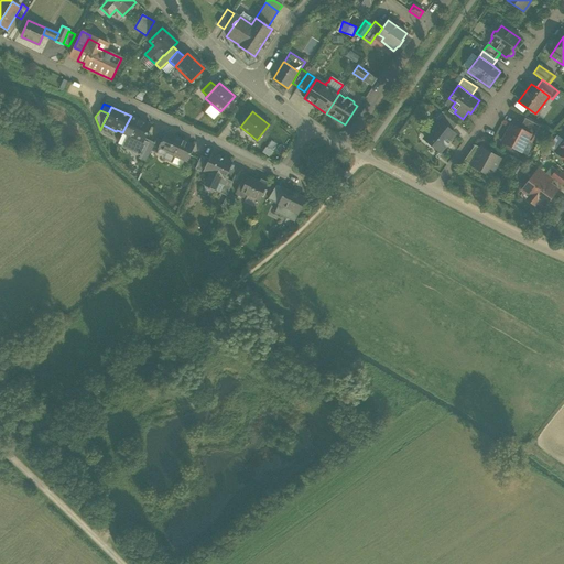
[(457,125),(442,112),(435,119),(438,121),(438,120),(452,131),(457,125)]
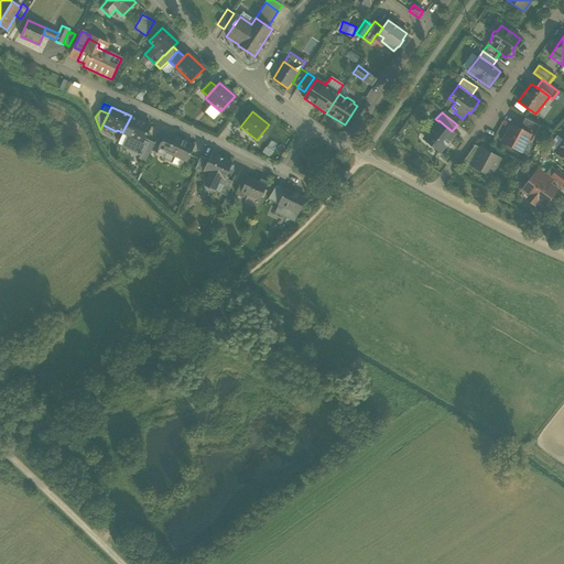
[(151,126),(131,116),(122,132),(129,136),(143,142),(143,141),(144,139),(151,126)]
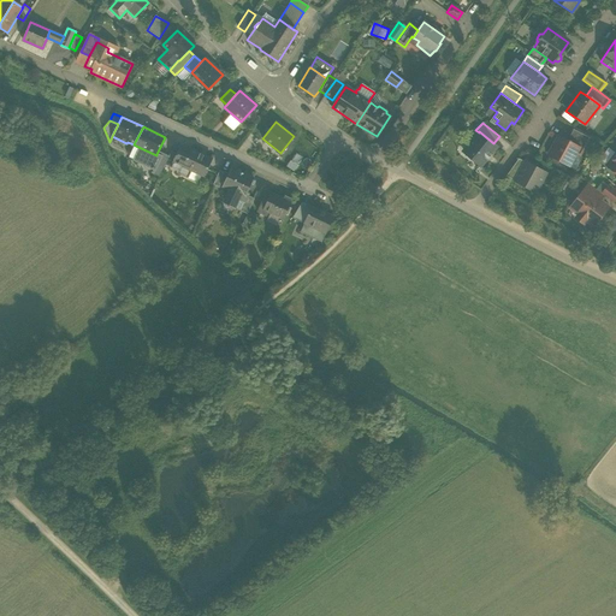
[(591,137),(573,128),(566,140),(579,147),(576,154),(580,157),(591,137)]
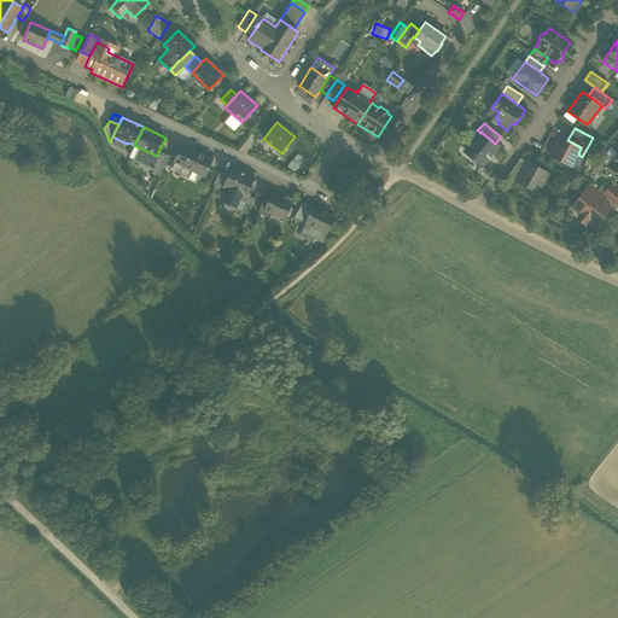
[(495,144),(481,132),(481,133),(468,147),(471,150),(466,155),(482,168),(488,159),(488,161),(493,155),(491,155),(499,146),(495,144)]
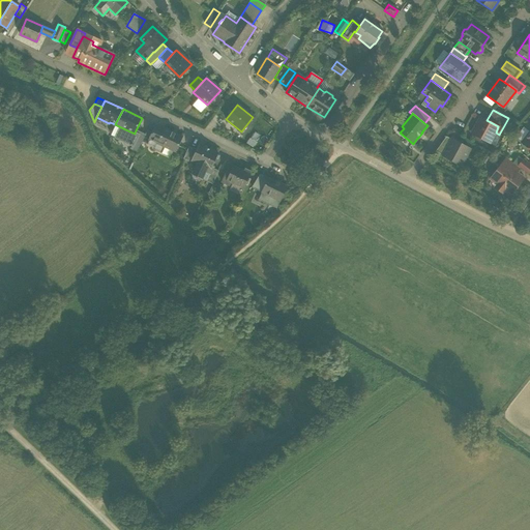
[(487,120),(480,117),(471,134),(490,143),(496,133),(498,126),(487,120)]
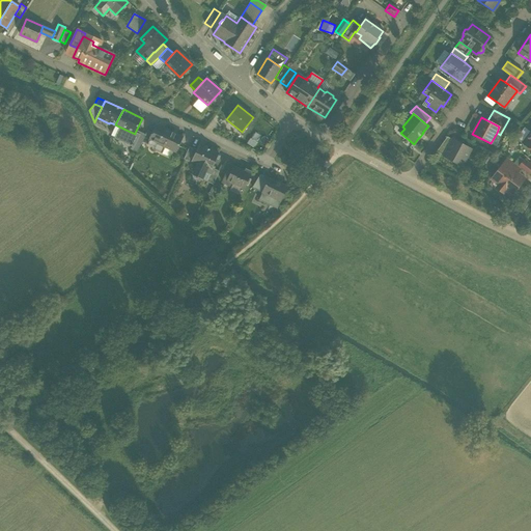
[(183,137),(164,129),(164,130),(157,126),(152,134),(160,137),(157,143),(158,143),(165,147),(176,152),(183,137)]
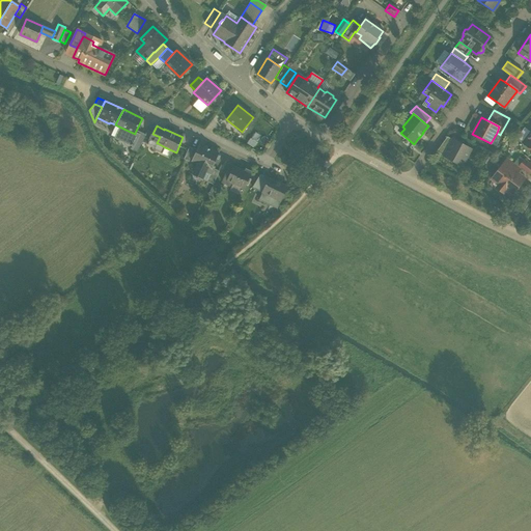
[(135,134),(121,128),(117,138),(132,145),(133,146),(138,135),(135,133),(135,134)]
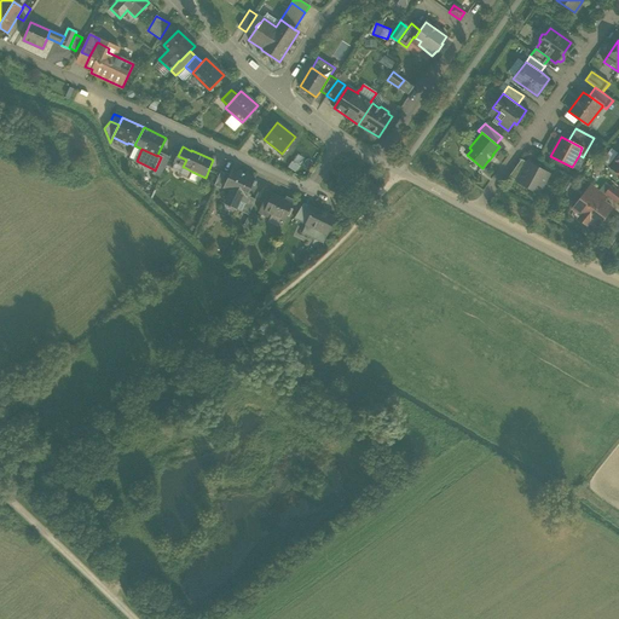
[(169,157),(158,152),(157,155),(161,157),(155,171),(154,169),(152,173),(160,177),(166,166),(169,157)]
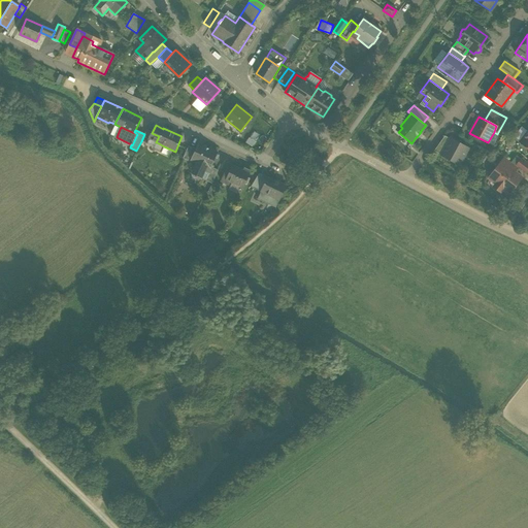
[(152,133),(146,130),(144,134),(141,141),(146,143),(152,133)]
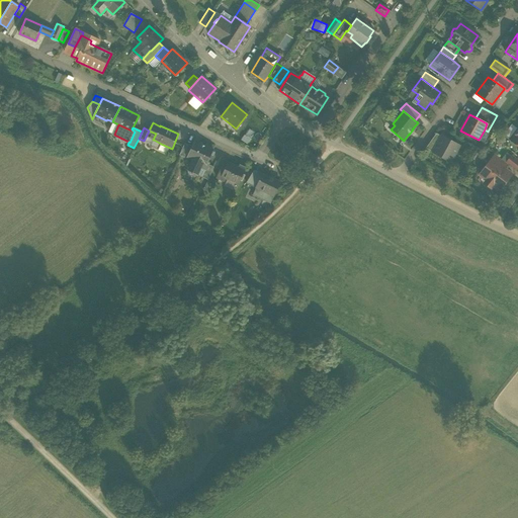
[(149,131),(144,141),(152,145),(154,140),(153,140),(156,134),(149,131)]
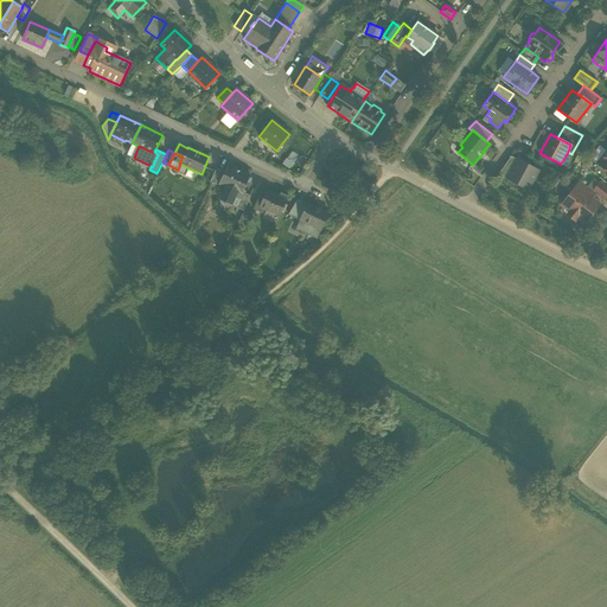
[(538,171),(511,157),(503,167),(510,172),(506,178),(528,190),(538,171)]
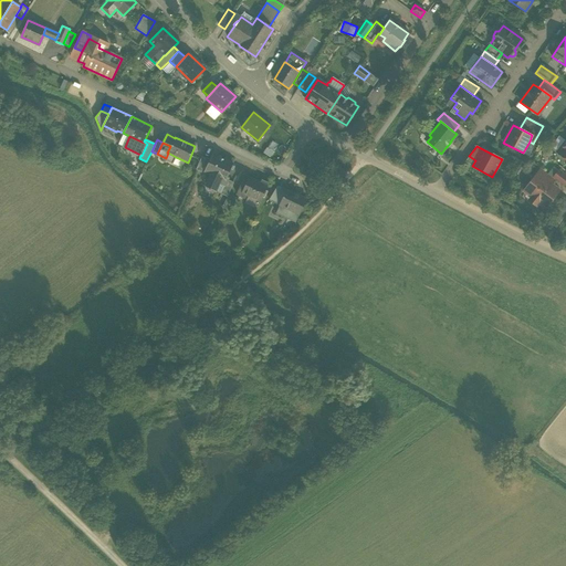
[(176,157),(168,153),(166,158),(165,160),(173,164),(176,157)]
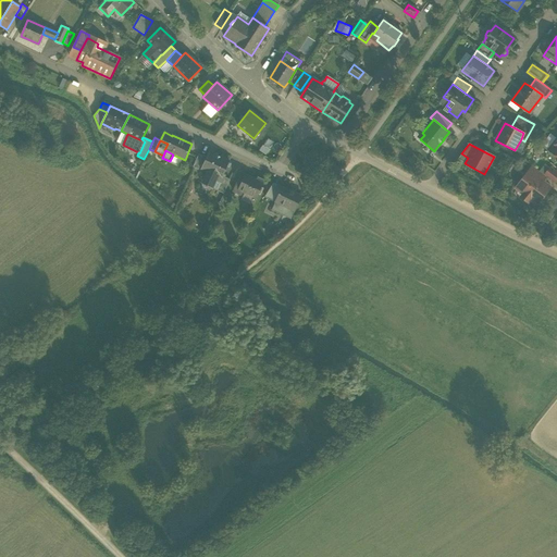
[(230,161),(213,155),(213,153),(209,151),(207,158),(201,169),(208,172),(207,173),(208,174),(205,178),(213,183),(214,181),(220,183),(221,183),(223,176),(224,175),(223,175),(230,161)]
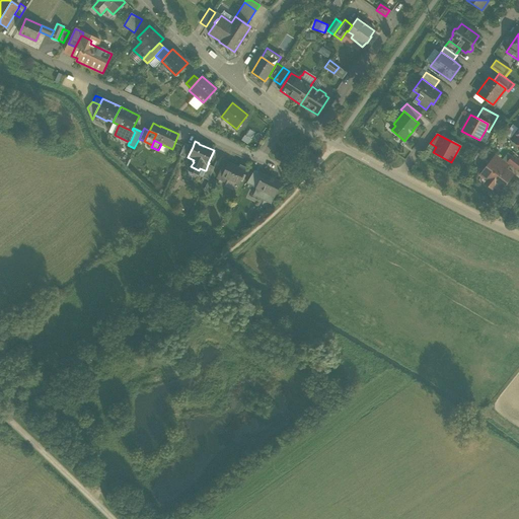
[(193,147),(186,143),(179,155),(187,159),(188,157),(193,147)]
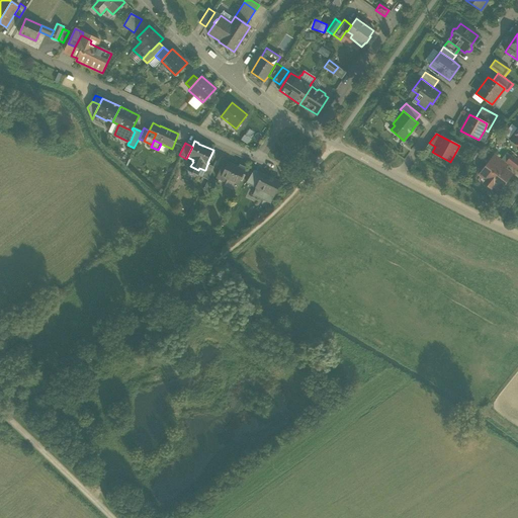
[(435,147),(429,143),(425,148),(432,152),(435,147)]
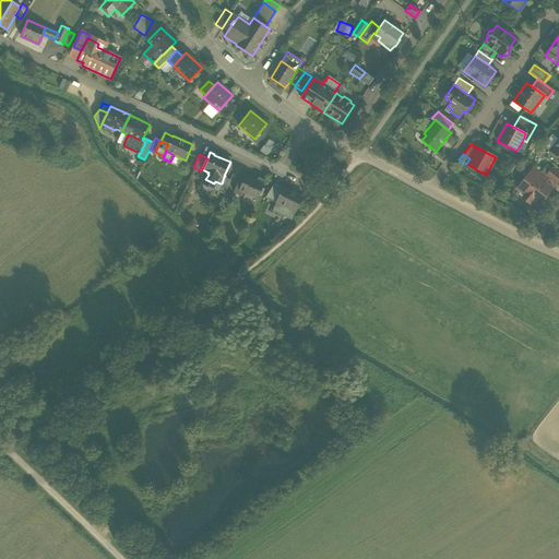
[(540,171),(535,168),(532,173),(536,177),(540,171)]
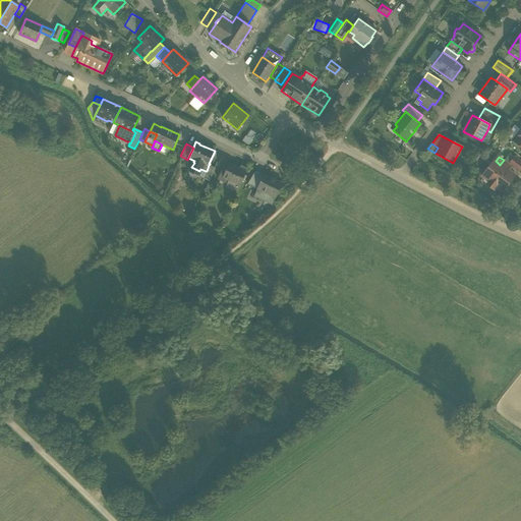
[(520,167),(520,162),(514,157),(509,164),(519,171),(520,167)]
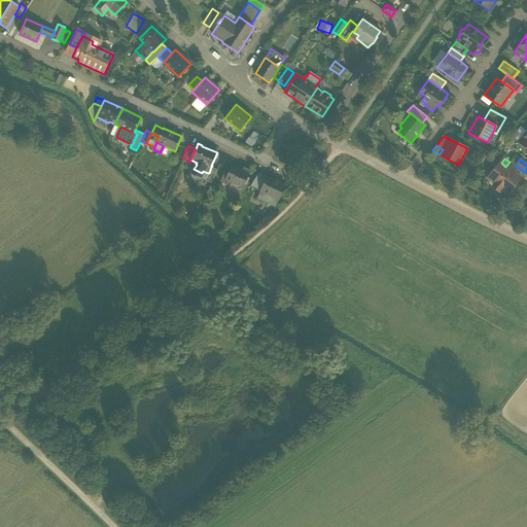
[(517,168),(510,162),(505,167),(513,172),(517,168)]
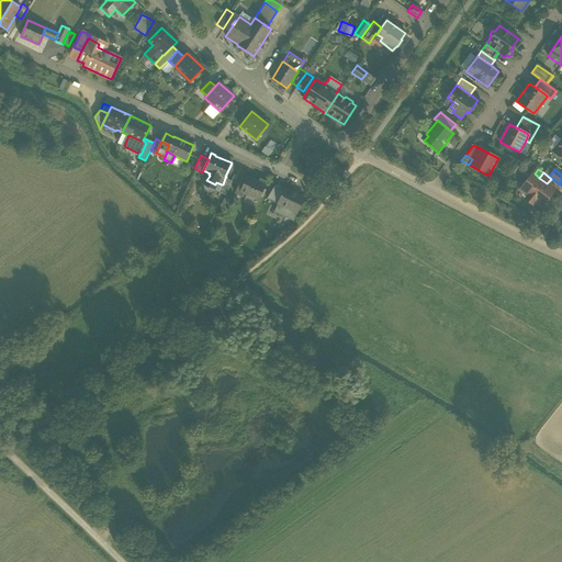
[(539,178),(535,173),(521,190),(528,195),(527,198),(532,202),(535,200),(540,204),(553,189),(547,183),(539,178)]
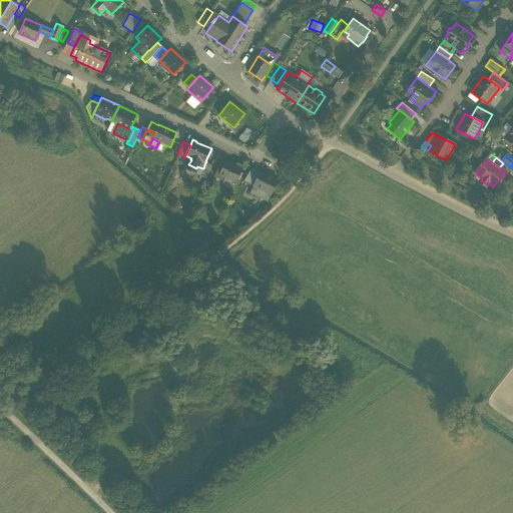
[(235,165),(225,160),(222,167),(219,166),(214,176),(221,179),(222,176),(235,182),(242,168),(242,166),(236,163),(235,165)]
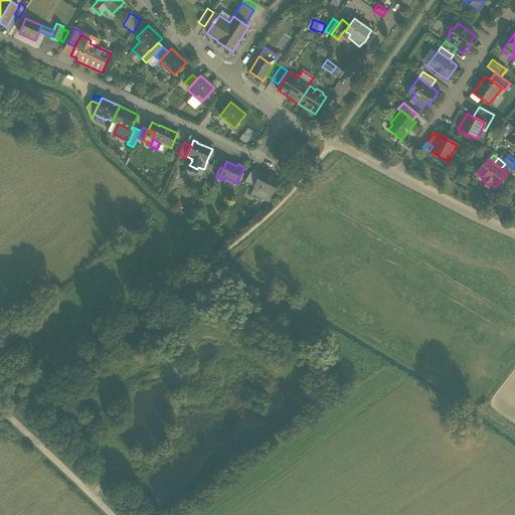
[(206,163),(204,169),(203,169),(200,176),(206,179),(207,177),(212,166),(206,163)]
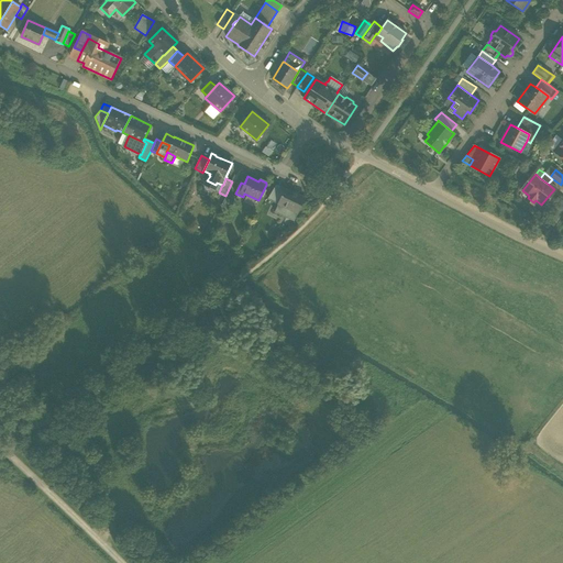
[(305,198),(285,188),(277,205),(297,213),(305,198)]
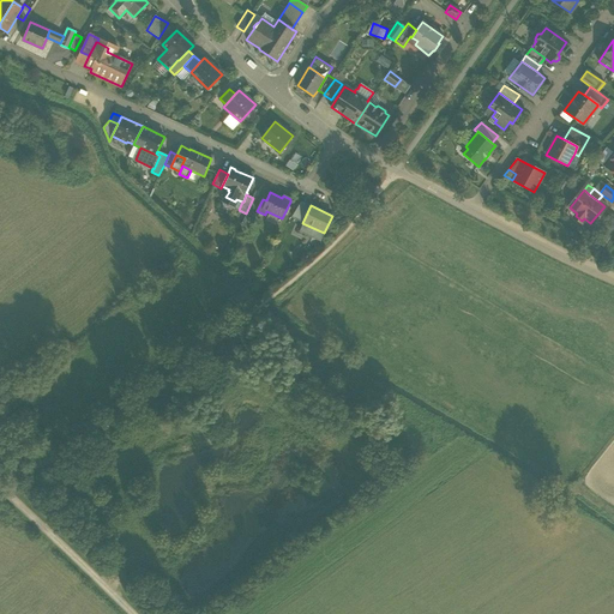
[(246,214),(241,226),(250,229),(256,216),(247,211),(246,214)]
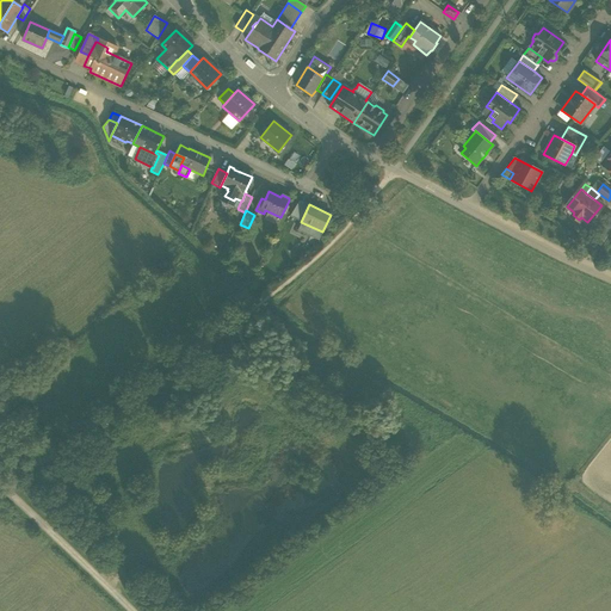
[(292,227),(285,223),(277,236),(284,241),(292,227)]
